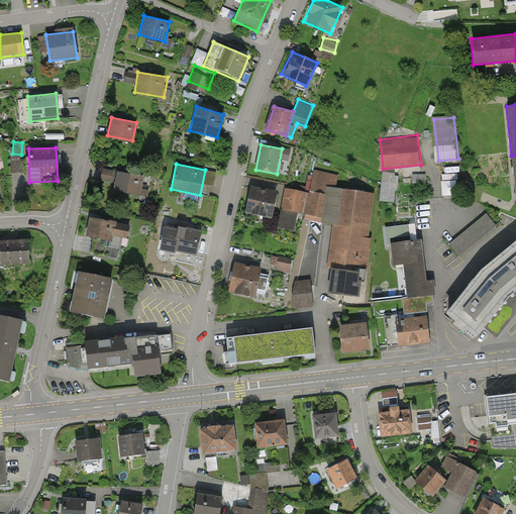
[(317,166),(308,192),(326,196),(326,186),(335,188),(339,174),(317,166)]
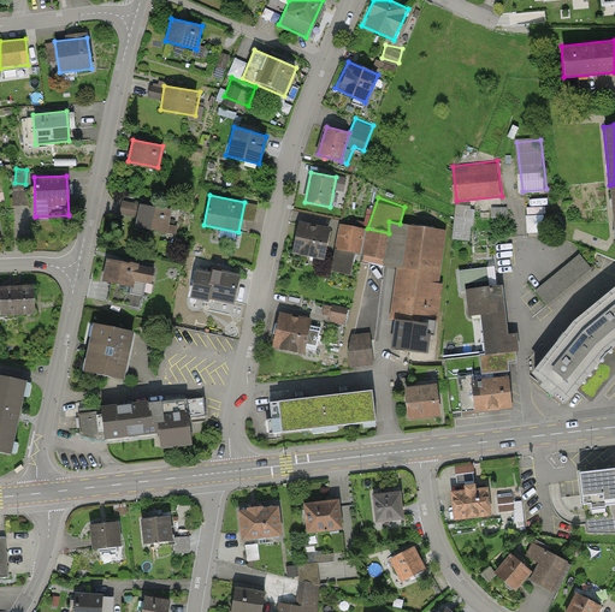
[(528,200),(530,226),(548,225),(547,200),(528,200)]
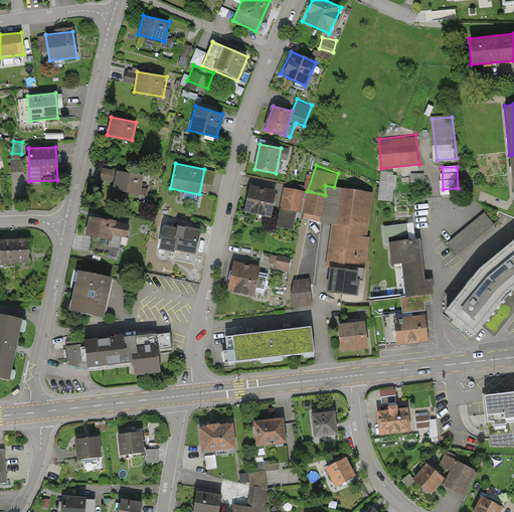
[(143,175),(117,170),(113,189),(139,195),(143,175)]
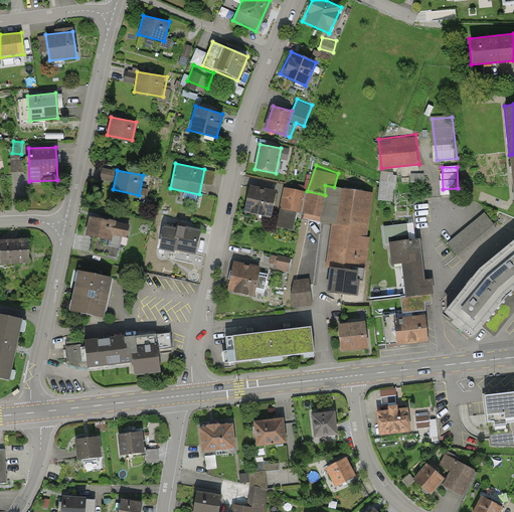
[(277,190),(249,185),(244,212),(271,217),(277,190)]
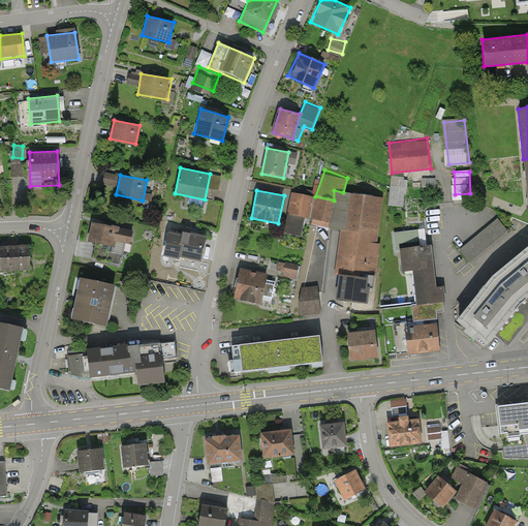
[(342,229),(347,192),(343,192),(334,190),(334,200),(330,221),(329,227),(342,229)]
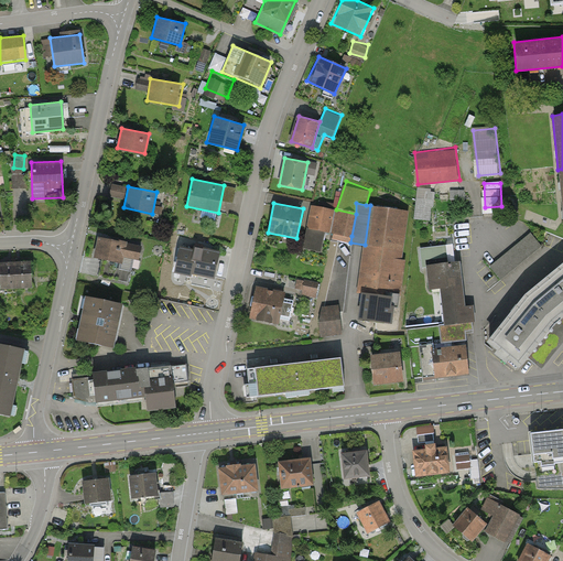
[(336,209),(312,205),(307,227),(325,232),(332,233),(336,209)]
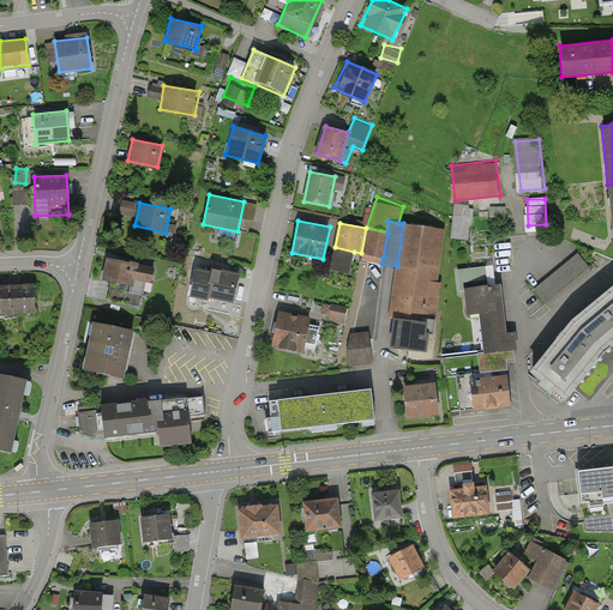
[(432,319),(444,229),(403,223),(397,266),(391,313),(394,314),(432,319)]
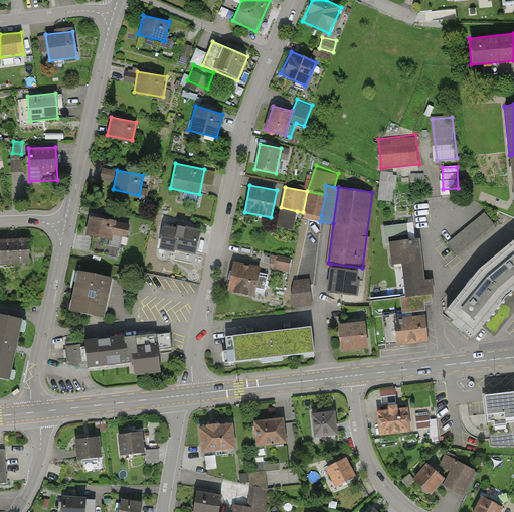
[(307,191),(303,212),(321,215),(325,195),(307,191)]
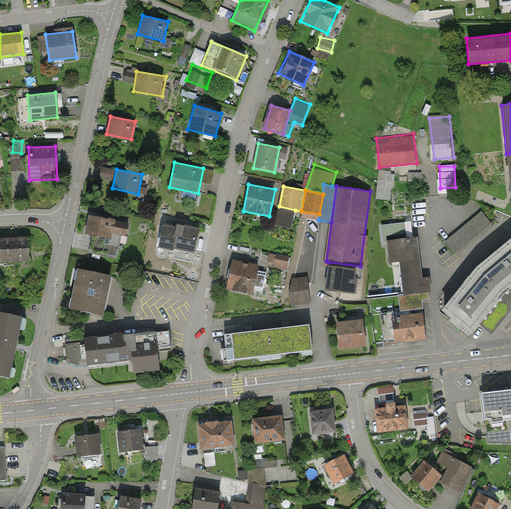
[(295,210),(279,206),(275,224),(292,228),(295,210)]
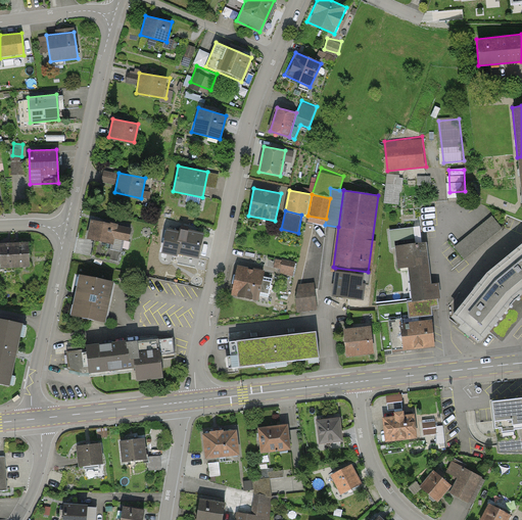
[(493,213),(456,243),(466,256),(505,226),(493,213)]
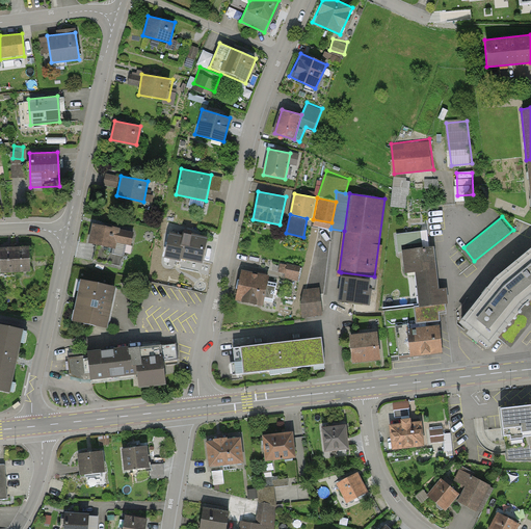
[(134,232),(91,222),(88,241),(115,247),(117,241),(131,244),(134,232)]
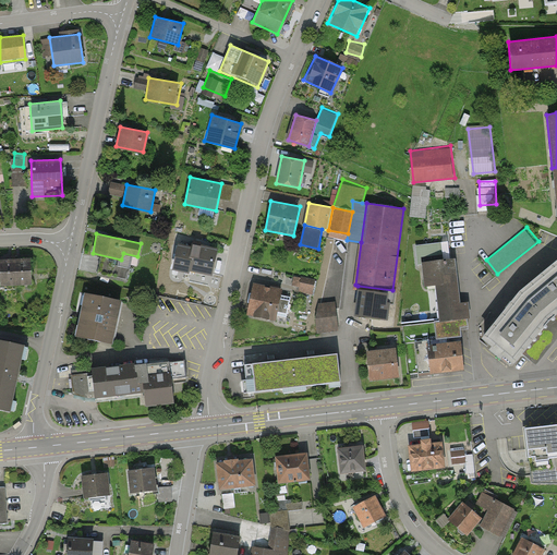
[(215,250),(193,245),(189,269),(210,273),(215,250)]
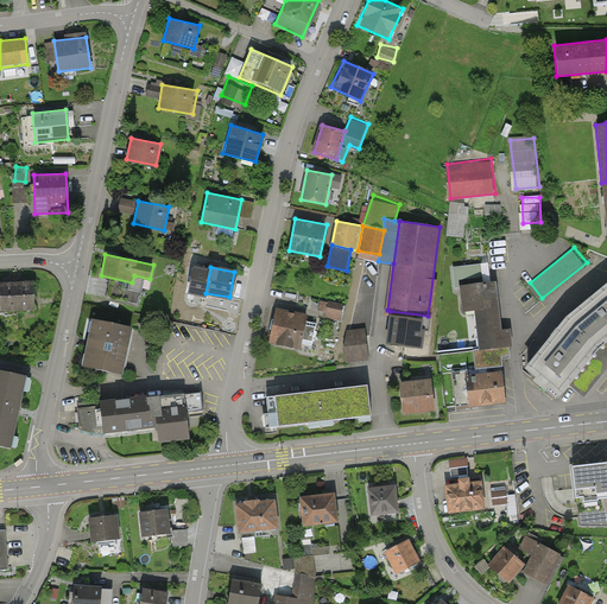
[(32,280),(16,281),(17,311),(33,310),(32,280)]
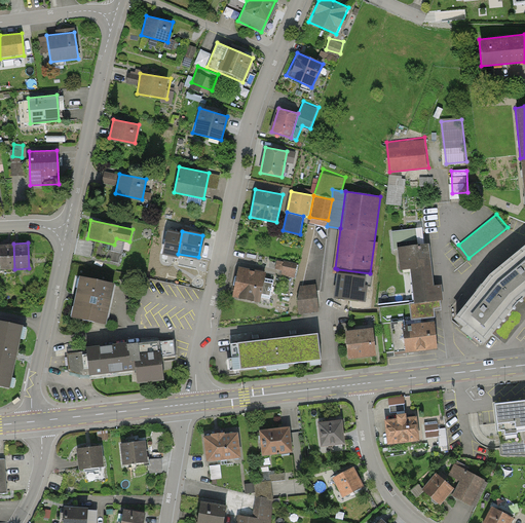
[(13,244),(0,244),(0,269),(14,269),(13,244)]
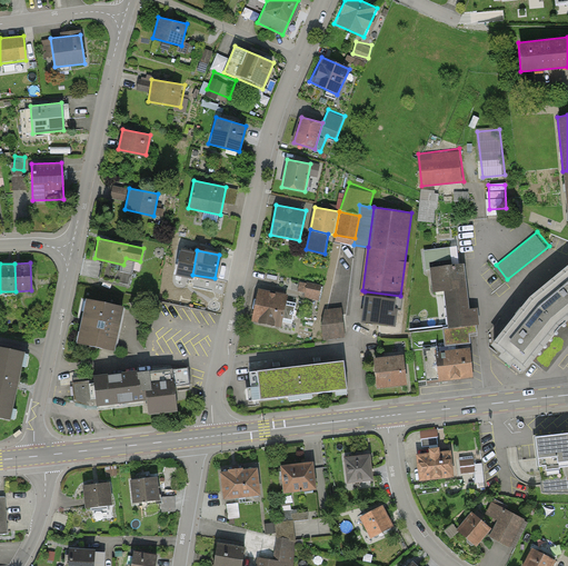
[(464,264),(430,267),(434,293),(444,291),(448,328),(480,325),(478,307),(468,308),(464,264)]
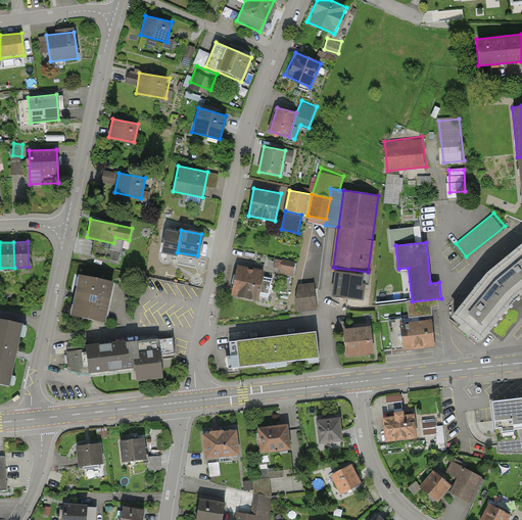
[(521,246),(489,273),(456,315),(464,323),(462,326),(471,333),(473,330),(484,338),(487,335),(491,329),(499,336),(504,339),(521,316),(521,246)]
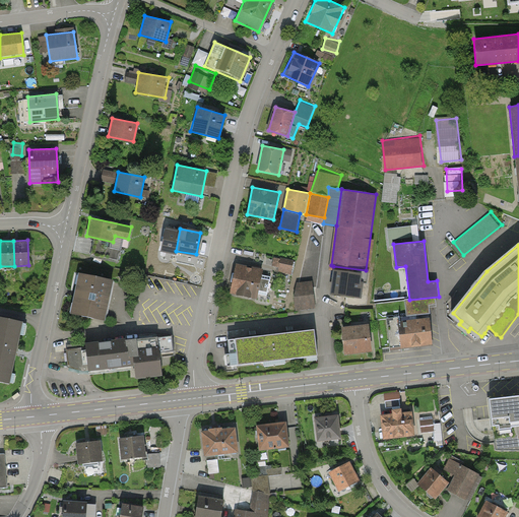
[(294,260),(282,258),(279,271),(292,273),(294,260)]
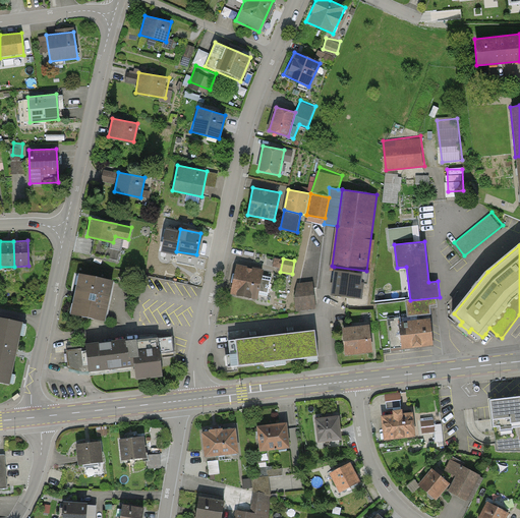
[(264,269),(237,263),(230,293),(256,299),(264,269)]
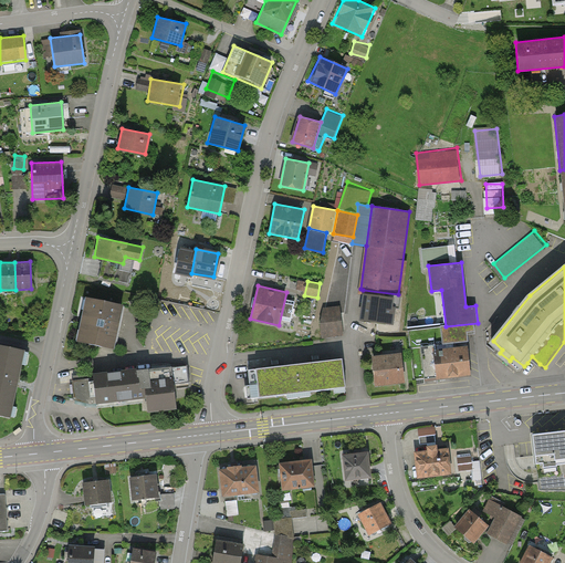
[(395,324),(398,294),(363,290),(359,320),(395,324)]
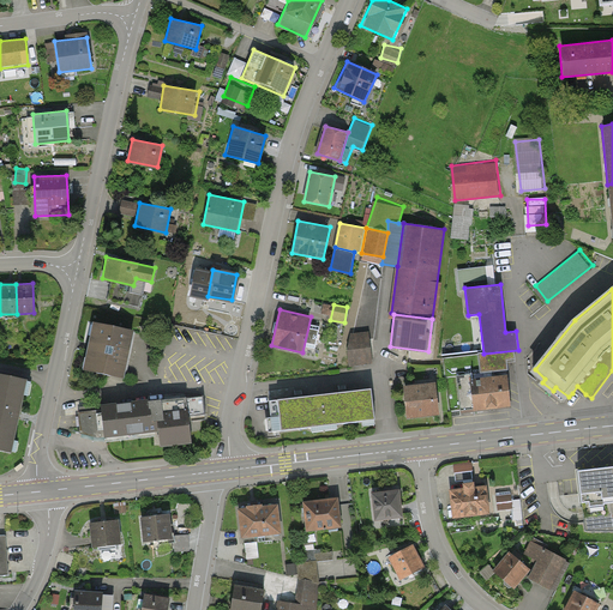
[(132,330),(91,322),(82,370),(122,379),(132,330)]
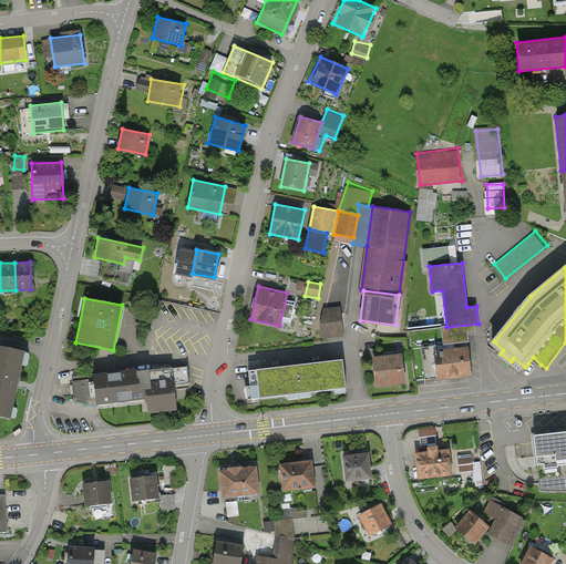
[(342,336),(339,307),(319,309),(323,338),(342,336)]
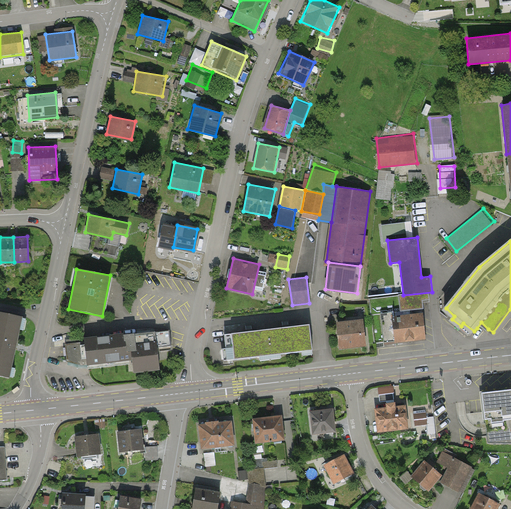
[(23,316),(0,311),(0,372),(10,375),(23,316)]
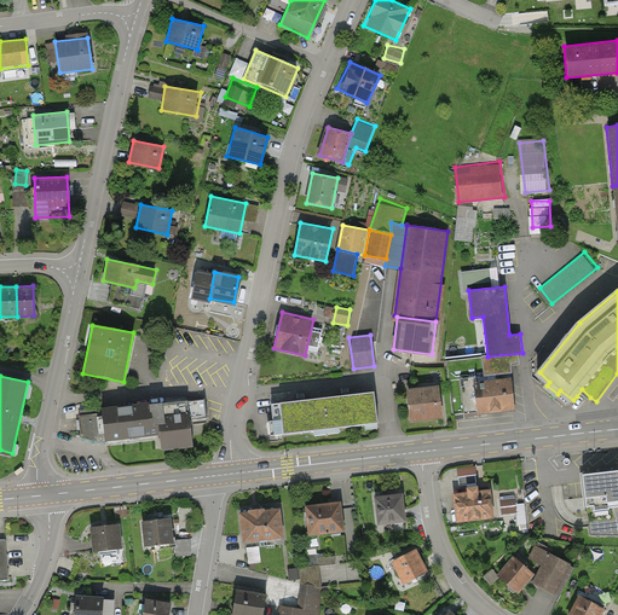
[(510,378),(474,383),(478,415),(514,411),(510,378)]
